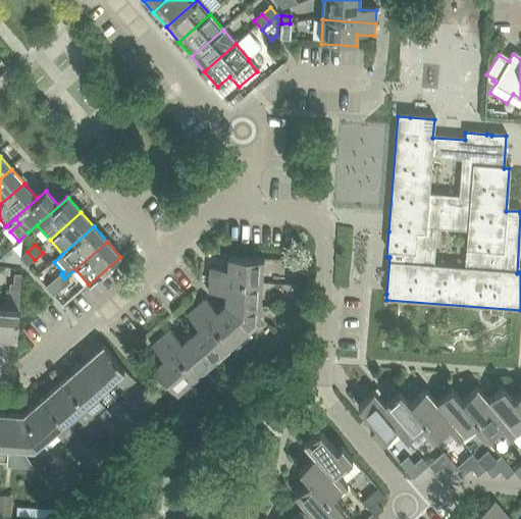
[(9,249),(1,256),(7,264),(15,256),(9,249)]
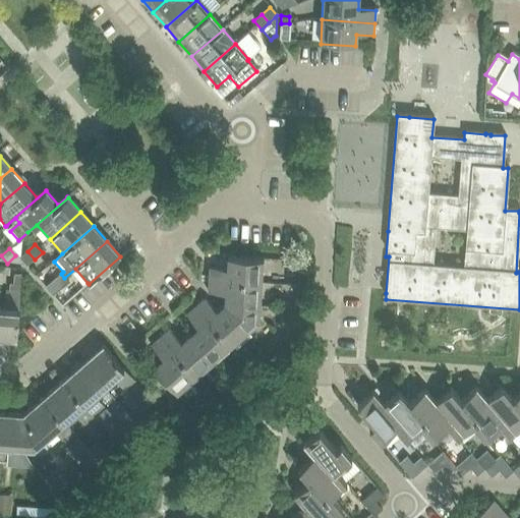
[(35,260),(27,251),(19,259),(25,266),(26,267),(35,260)]
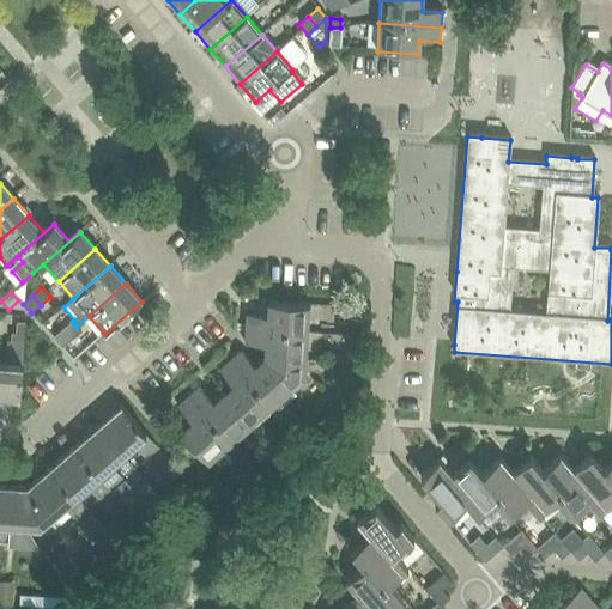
[(246,315),(244,330),(307,335),(309,306),(267,303),(266,317),(246,315)]
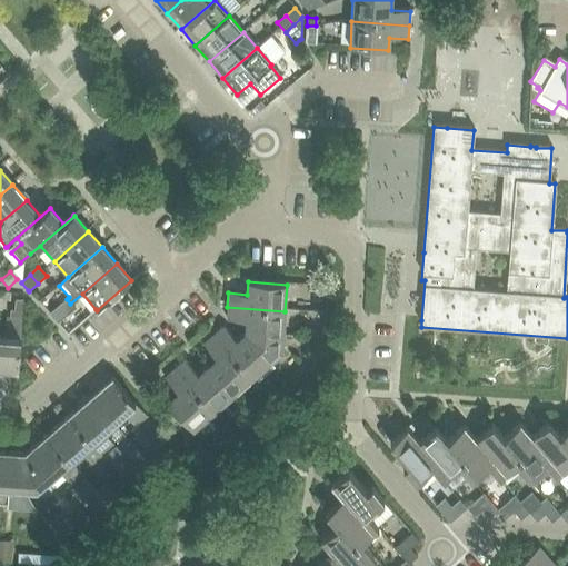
[(312,289),(311,303),(326,303),(326,301),(326,290),(312,289)]
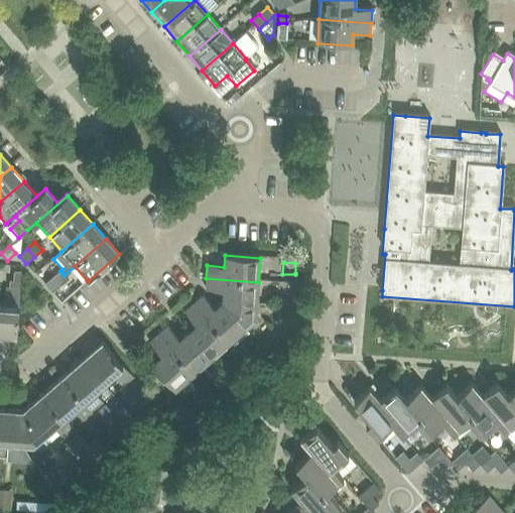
[(63,275),(60,271),(52,278),(59,286),(68,279),(63,275)]
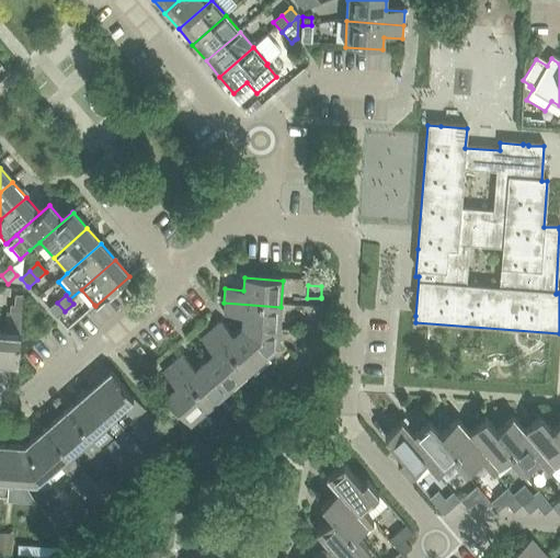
[(13,299),(13,308),(22,309),(23,300),(13,299)]
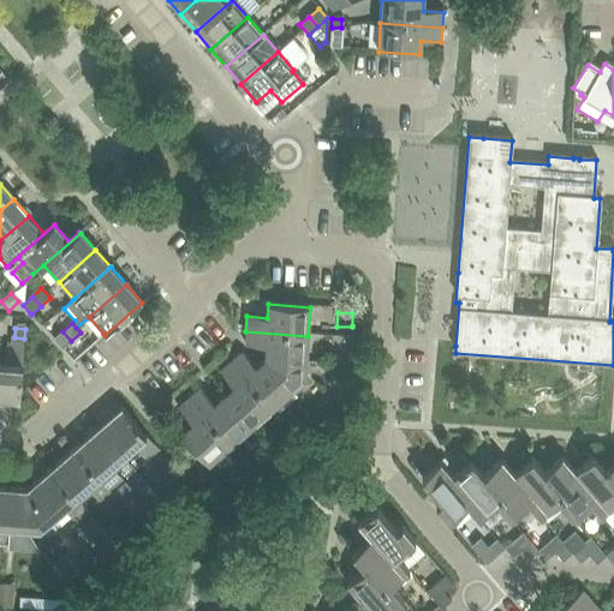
[(63,331),(53,340),(61,349),(71,341),(63,331)]
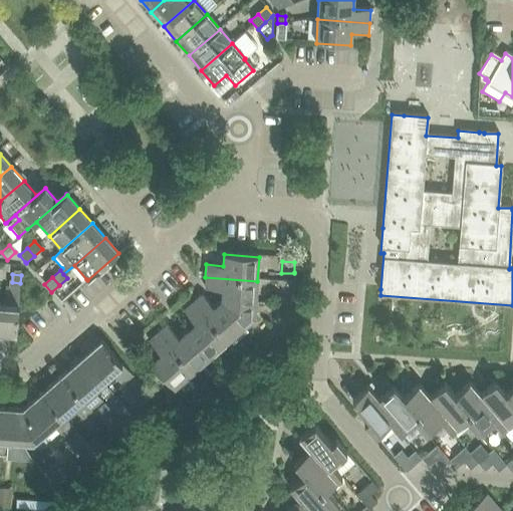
[(221,290),(221,301),(255,304),(257,281),(205,277),(204,289),(221,290)]
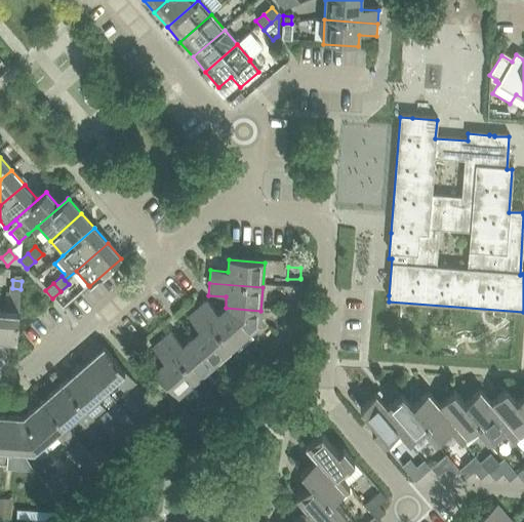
[(0,343),(16,345),(21,289),(12,288),(9,288),(9,295),(5,295),(4,312),(0,311),(0,343)]
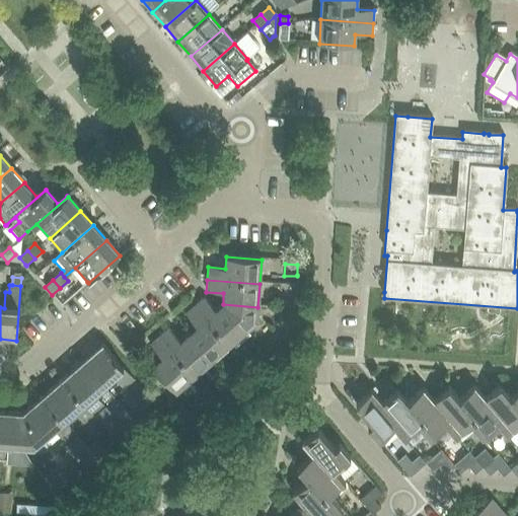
[(204,297),(195,305),(229,345),(256,320),(257,307),(223,304),(216,310),(204,297)]
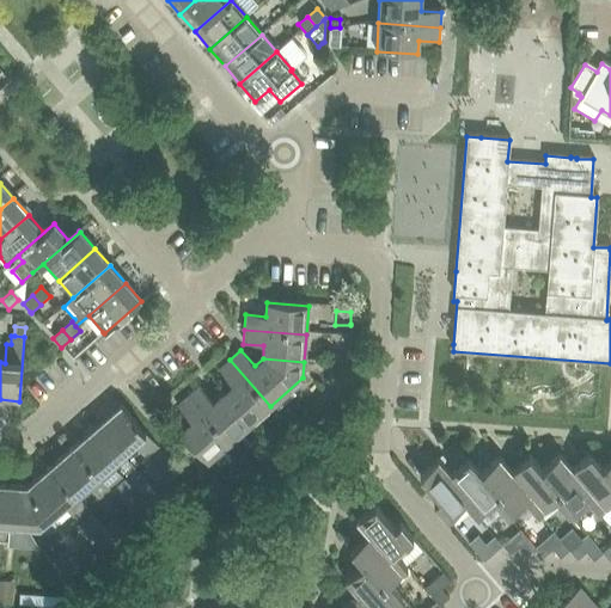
[(232,385),(222,394),(250,425),(270,406),(230,360),(218,369),(232,385)]
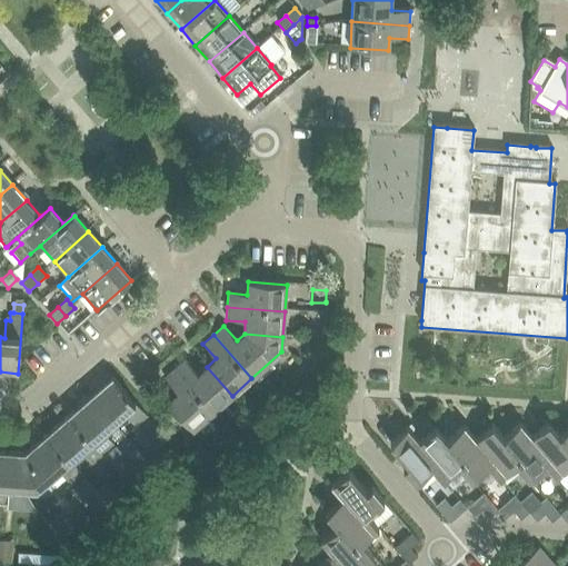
[(185,360),(175,369),(212,413),(232,396),(207,367),(197,375),(185,360)]
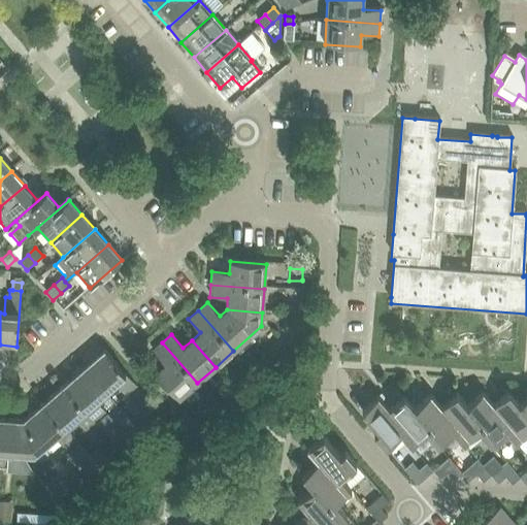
[(289,336),(288,350),(297,351),(298,337),(289,336)]
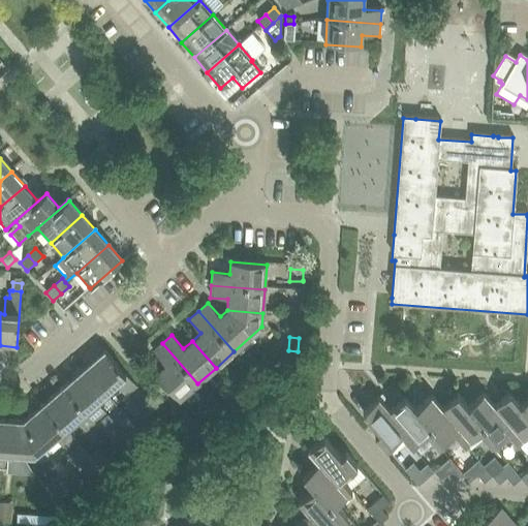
[(197,383),(162,343),(153,351),(164,365),(155,373),(179,400),(197,383)]
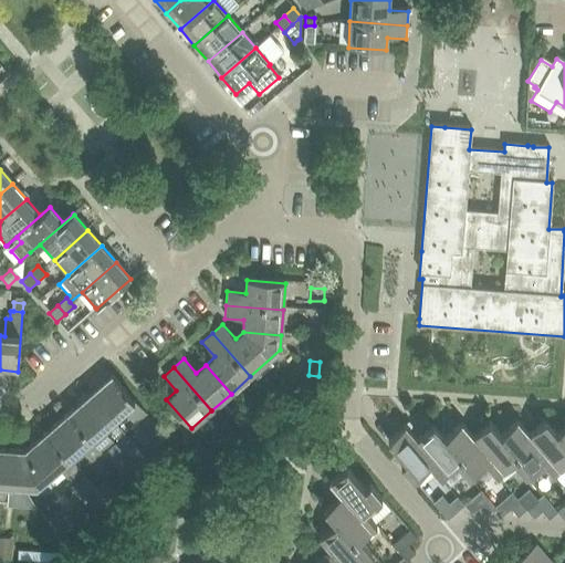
[(111,376),(89,395),(112,421),(122,412),(134,425),(146,415),(111,376)]
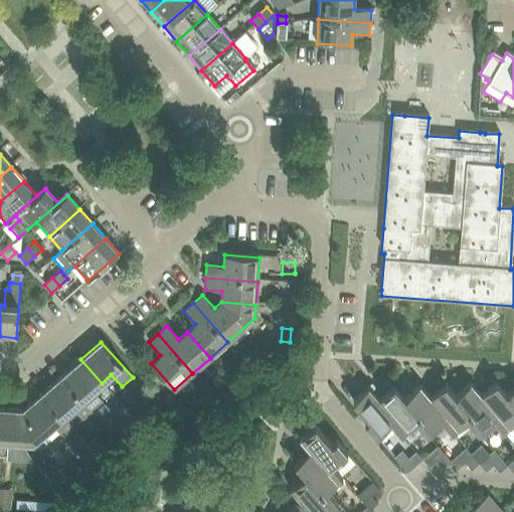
[(80,359),(61,376),(93,412),(103,403),(97,396),(106,388),(102,383),(80,359)]
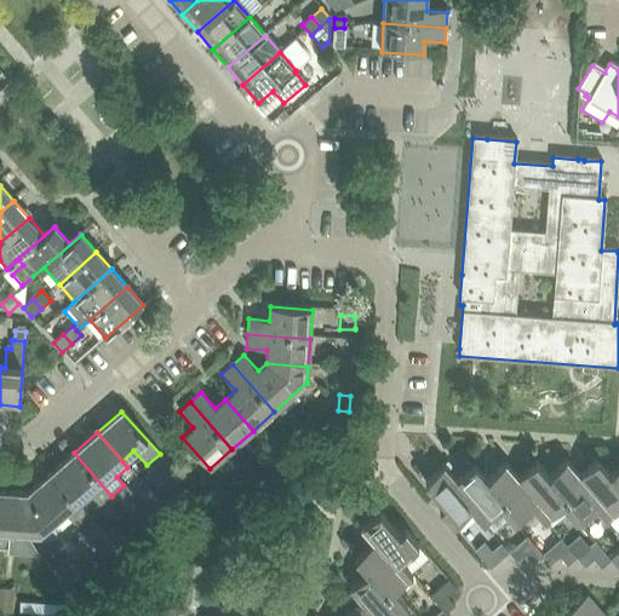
[(74,453),(50,473),(75,502),(80,507),(91,499),(99,507),(112,496),(74,453)]
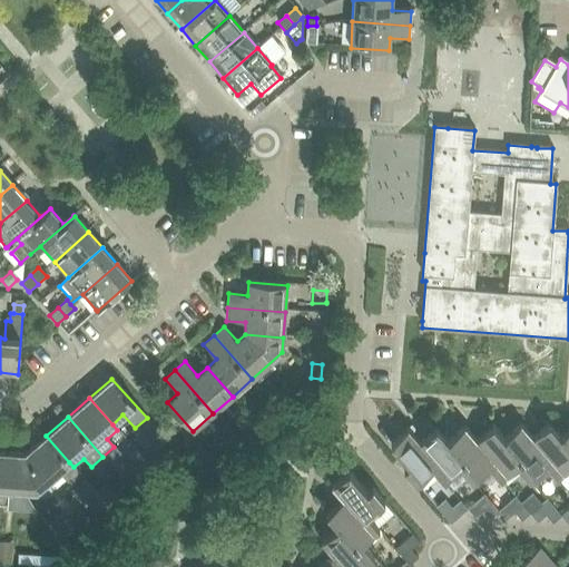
[(532,439),(531,439),(550,460),(545,466),(550,471),(557,479),(568,468),(568,448),(560,438),(560,437),(549,423),(532,439)]
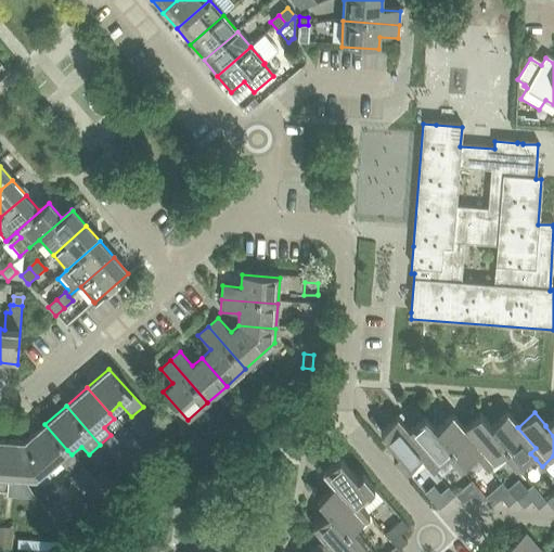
[(463,429),(480,450),(475,456),(476,456),(487,469),(503,454),(509,449),(490,428),(479,414),(463,429)]
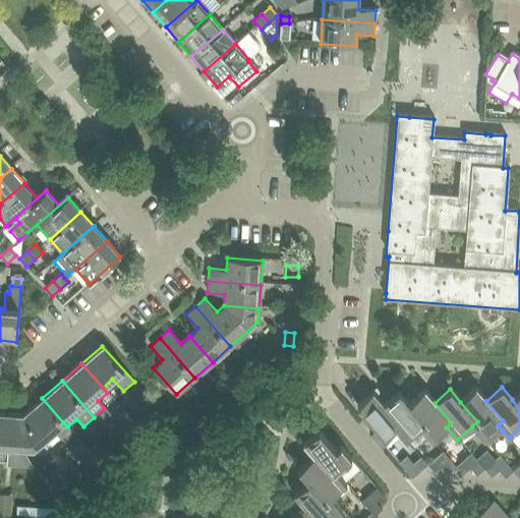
[(460,402),(477,421),(472,426),(487,444),(503,430),(498,425),(503,420),(485,401),(486,401),(475,389),(460,402)]
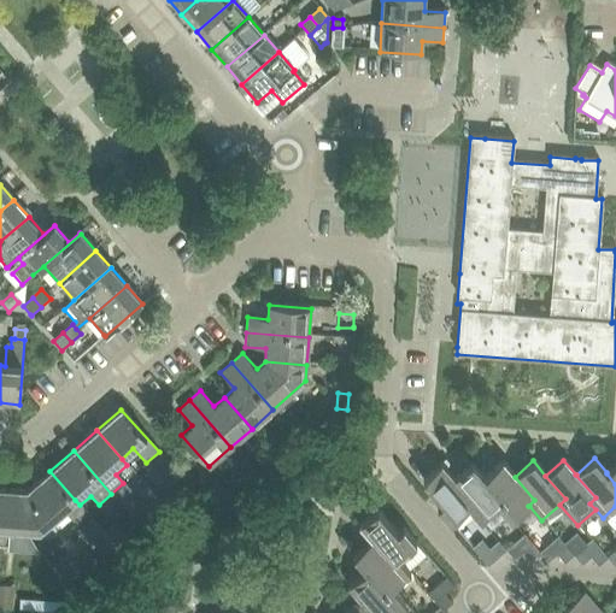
[(485,478),(484,478),(504,501),(498,507),(511,522),(529,506),(528,506),(534,500),(515,477),(503,463),(485,478)]
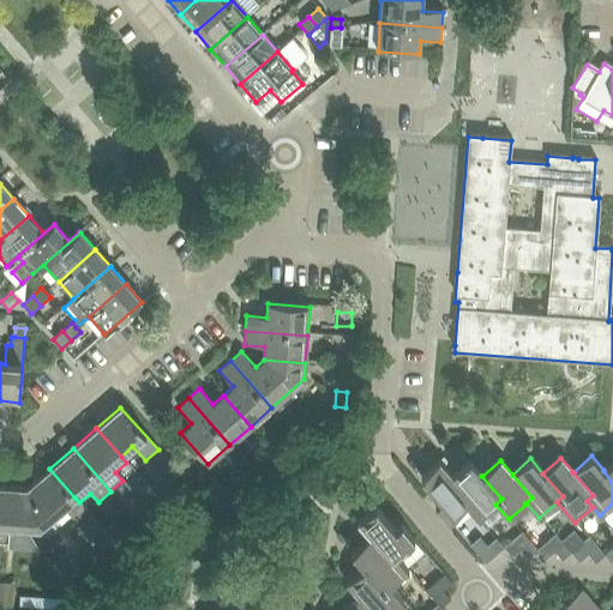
[(451,477),(472,501),(466,506),(478,520),(496,505),(502,499),(481,476),(482,476),(469,461),(451,477)]
